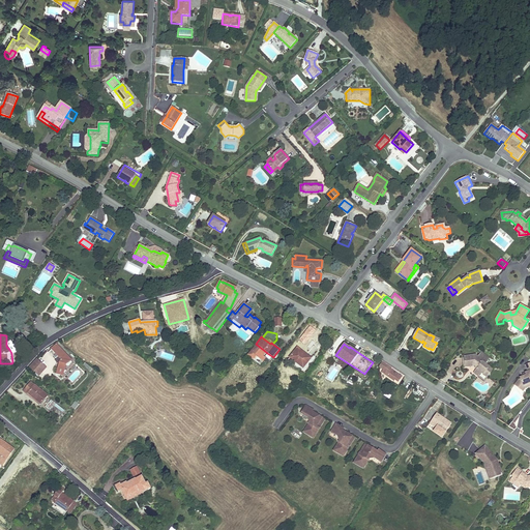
[(56,354),(54,356),(56,358),(58,356),(59,357),(57,360),(57,362),(59,365),(57,374),(63,376),(66,365),(70,360),(57,345),(52,350),(56,354)]
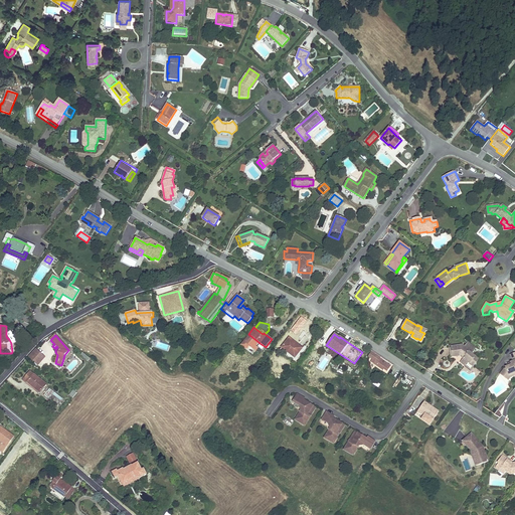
[(259,342),(249,335),(246,338),(256,346),(260,343),(259,342)]
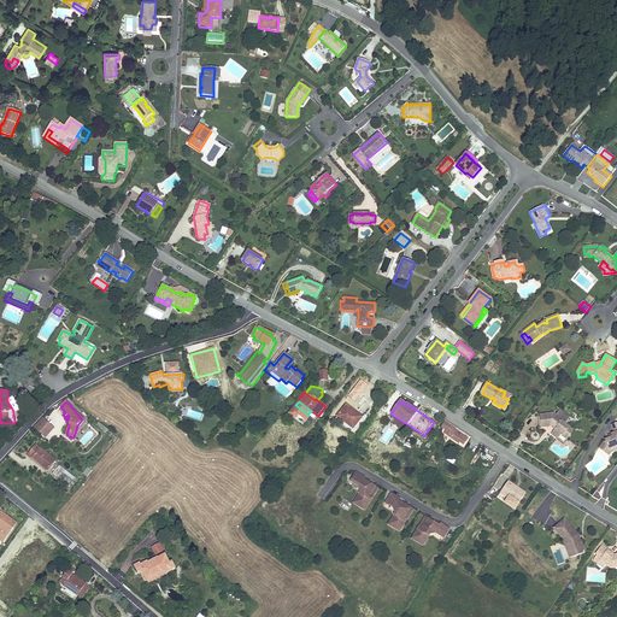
[(363,417),(346,405),(338,417),(342,421),(344,419),(354,428),(363,417)]
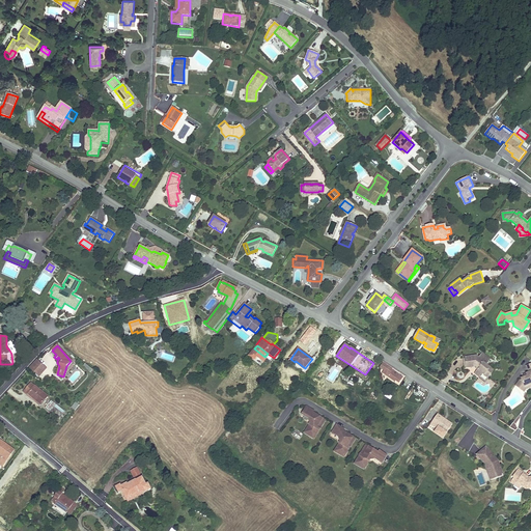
[(477,356),(465,358),(466,368),(474,367),(475,366),(478,368),(477,369),(474,373),(479,378),(481,374),(483,374),(488,378),(494,370),(486,365),(490,360),(482,354),(479,357),(477,357),(477,356)]
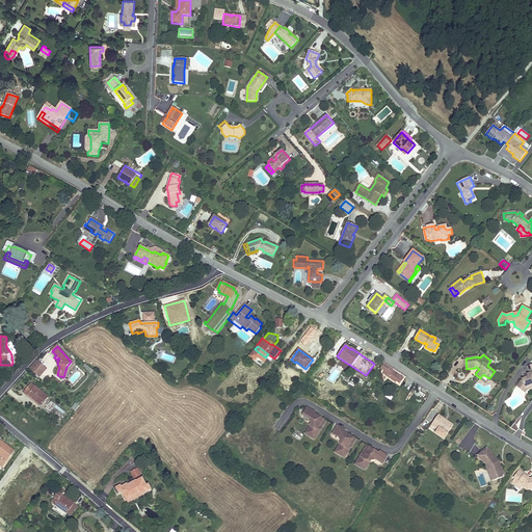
[(47,370),(36,361),(30,368),(40,377),(47,370)]
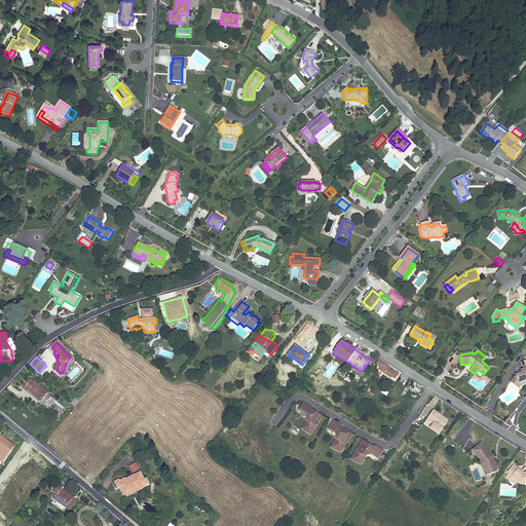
[(376,364),(380,367),(379,370),(391,378),(392,377),(396,379),(399,374),(379,360),(376,364)]
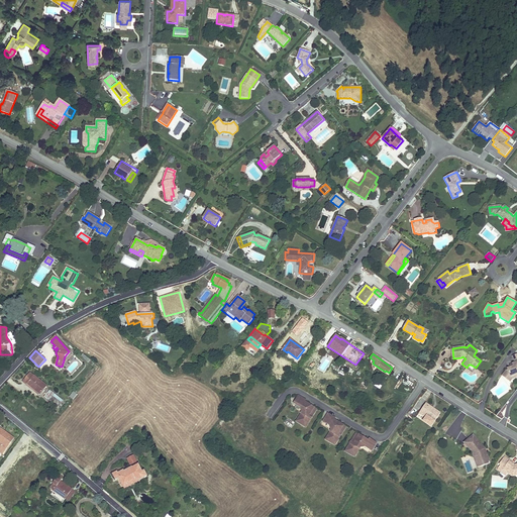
[(516,354),(512,356),(515,363),(512,364),(513,366),(507,369),(508,370),(506,371),(502,376),(508,380),(511,377),(516,374),(516,354)]
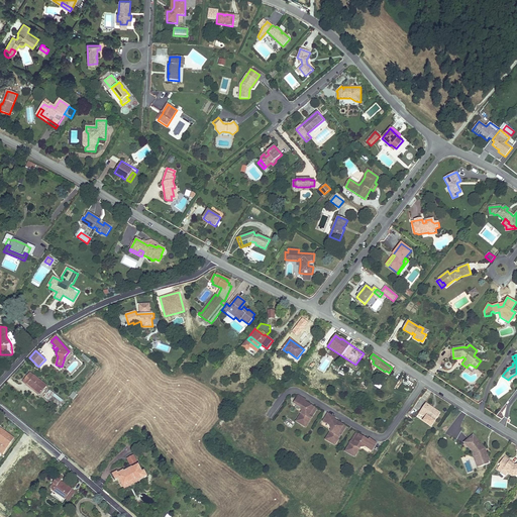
[(30,373),(24,381),(39,394),(46,387),(30,373)]
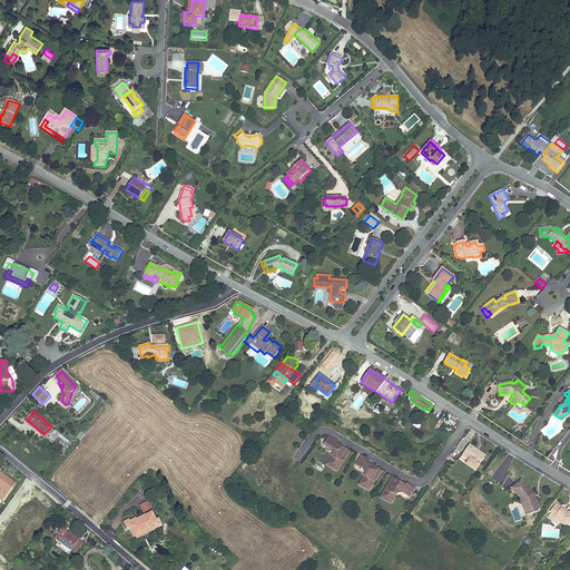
[(43,435),(43,434),(27,420),(26,421),(43,435)]
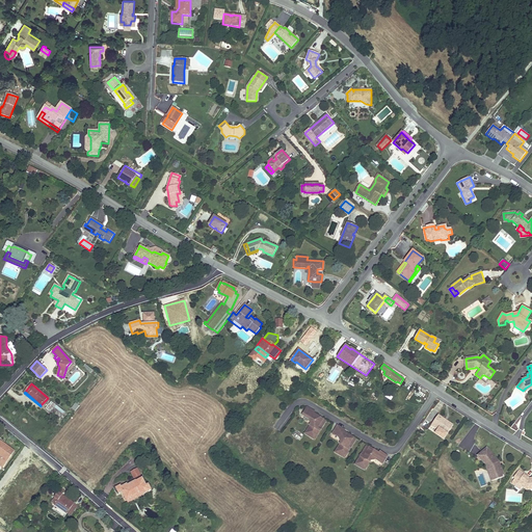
[(46,408),(51,413),(56,406),(51,402),(46,408)]
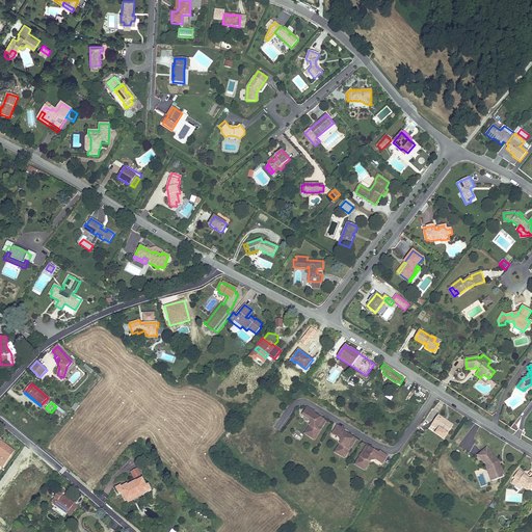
[(56,406),(51,413),(60,420),(65,414),(56,406)]
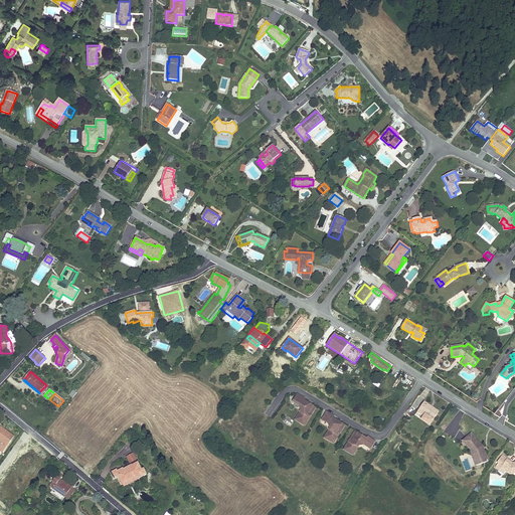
[(305,398),(298,394),(293,402),(300,406),(301,411),(295,420),(302,425),(305,421),(307,422),(310,416),(308,414),(313,405),(304,400),(305,398)]
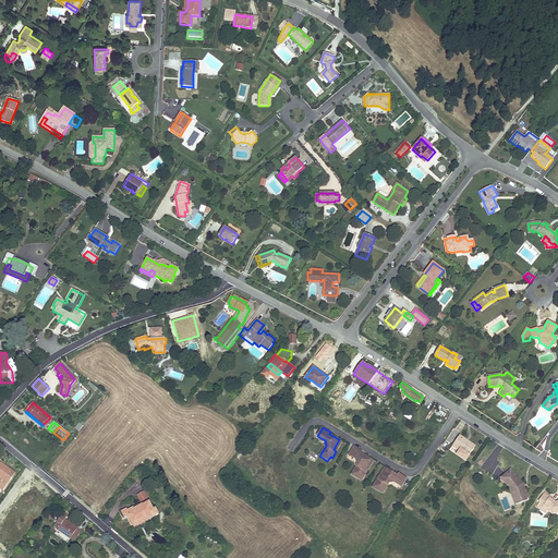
[(460,435),(455,444),(457,445),(457,447),(460,449),(459,451),(457,455),(465,461),(475,446),(460,435)]
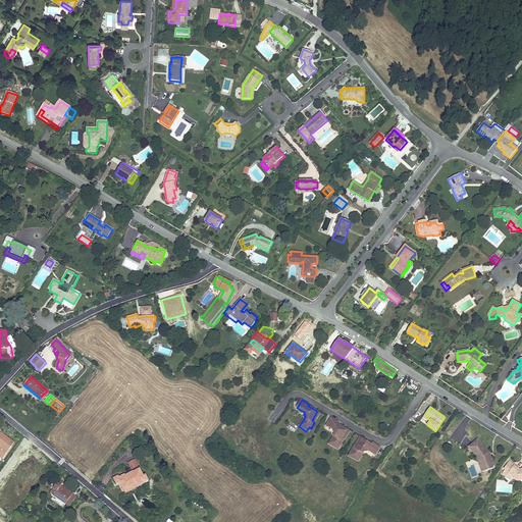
[(312,420),(314,422),(320,413),(317,411),(312,420)]
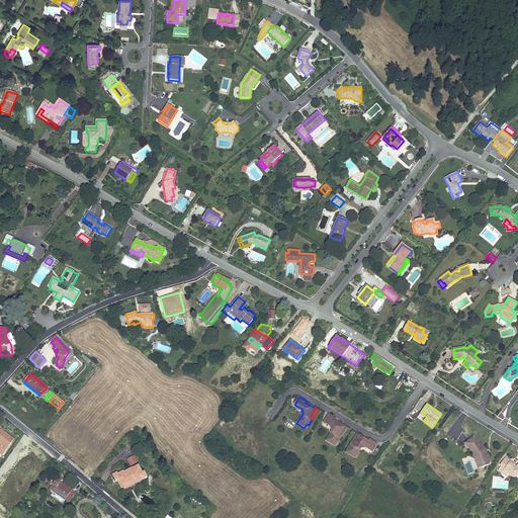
[(335,418),(329,414),(324,422),(330,426),(331,431),(326,440),(333,445),(336,441),(337,442),(341,436),(338,434),(344,426),(334,420),(335,418)]
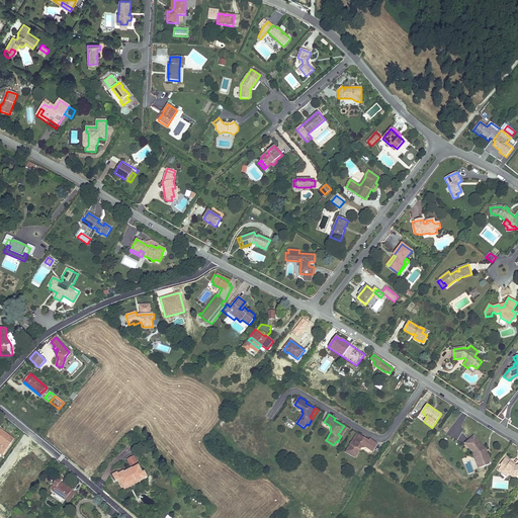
[(14,439),(1,430),(0,430),(0,451),(3,454),(14,439)]
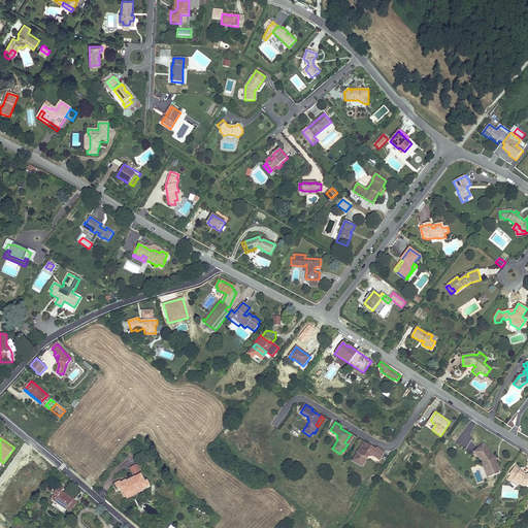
[(361,453),(366,443),(364,442),(358,451),(361,453)]
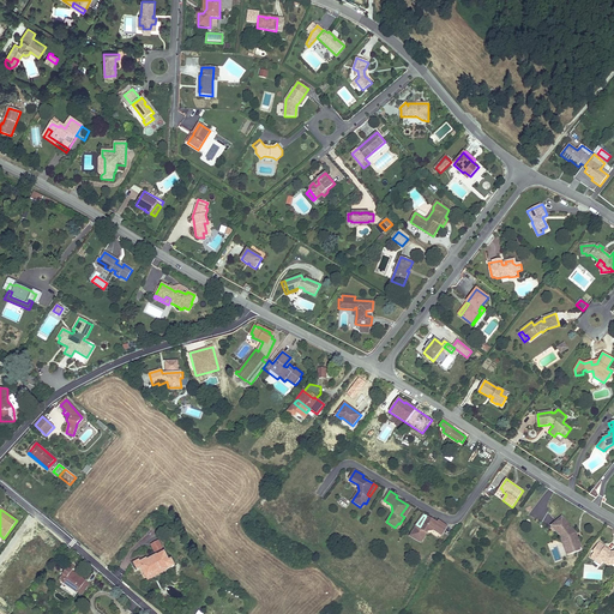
[(438,523),(426,516),(420,527),(416,524),(413,533),(415,534),(411,537),(421,543),(427,533),(433,531),(441,536),(447,527),(439,522),(438,523)]
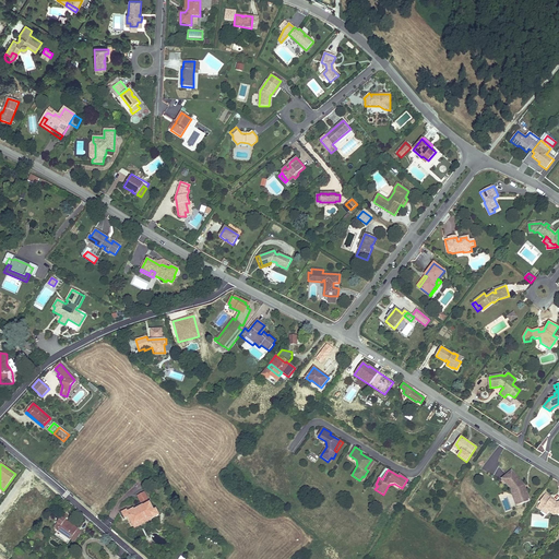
[(500,482),(503,485),(506,483),(510,488),(513,495),(516,494),(521,504),(530,501),(526,489),(524,490),(523,487),(524,485),(512,471),(502,478),(502,479),(500,482)]
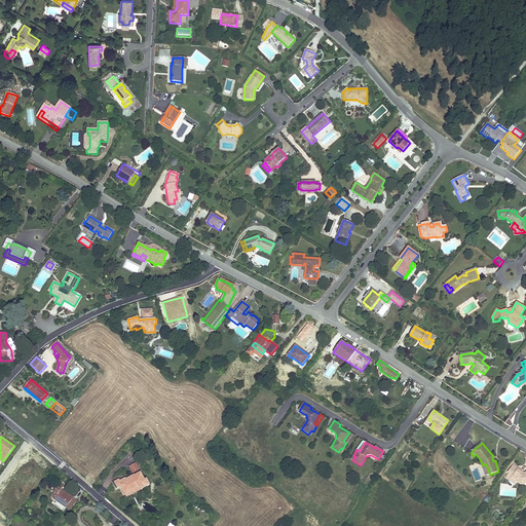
[(525,473),(523,474),(522,473),(518,470),(519,468),(513,464),(508,472),(509,473),(506,477),(511,480),(512,478),(517,482),(521,485),(525,483),(525,473)]
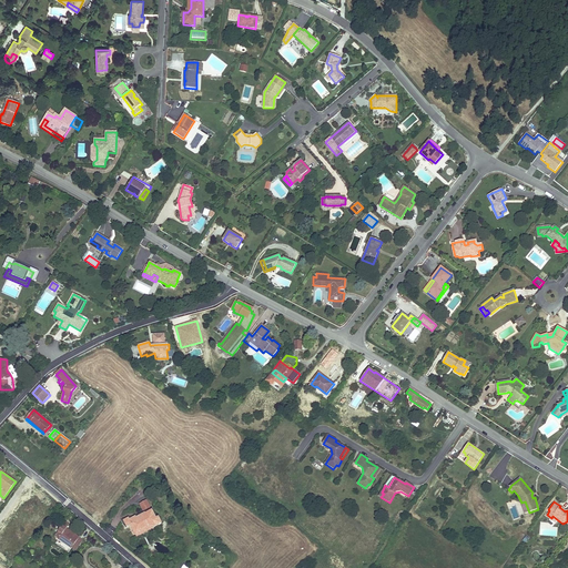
[(156,519),(152,511),(145,515),(145,514),(143,515),(137,518),(135,517),(130,520),(129,518),(124,520),(127,527),(130,525),(135,535),(140,533),(141,529),(148,526),(154,528),(162,524),(159,518),(156,519)]
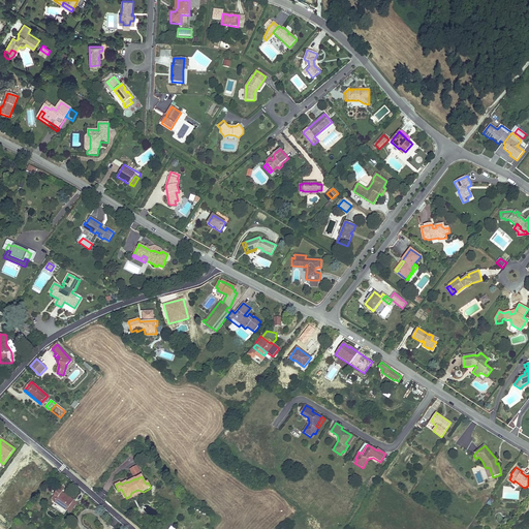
[(55,502),(54,503),(66,511),(67,510),(73,501),(73,500),(62,492),(63,491),(59,488),(51,499),(55,502)]
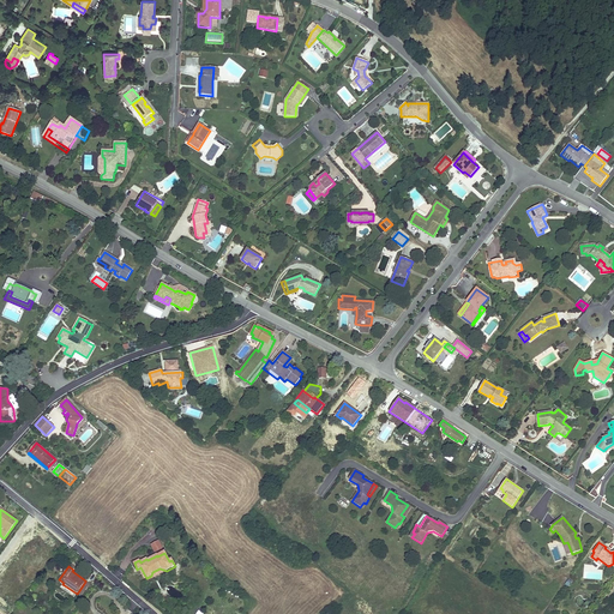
[(151,576),(146,578),(148,581),(167,571),(160,569),(152,572),(151,576)]
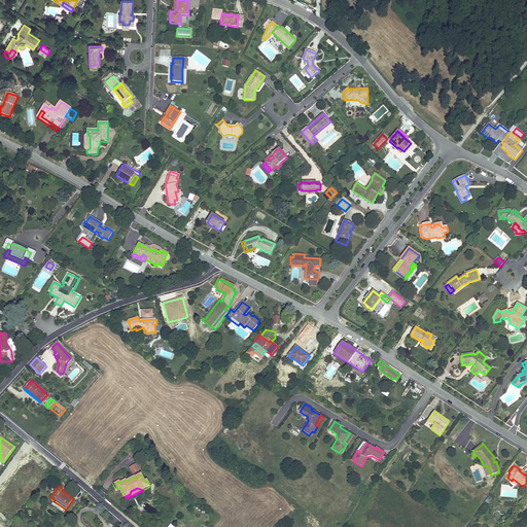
[(73,499),(67,508),(70,511),(76,501),(73,499)]
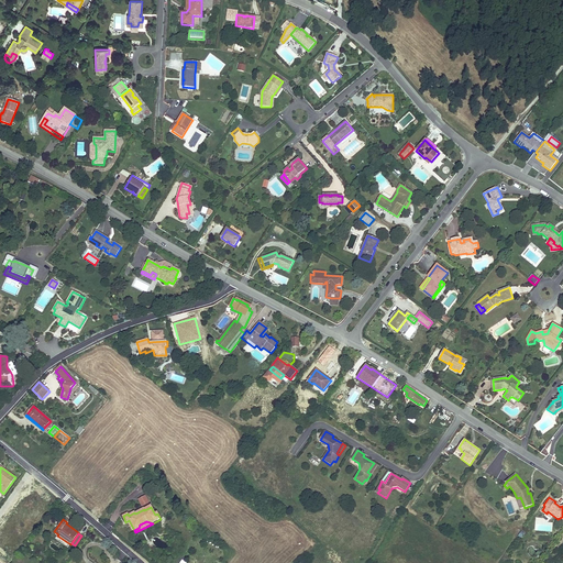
[(67,548),(70,544),(57,536),(55,539),(67,548)]
